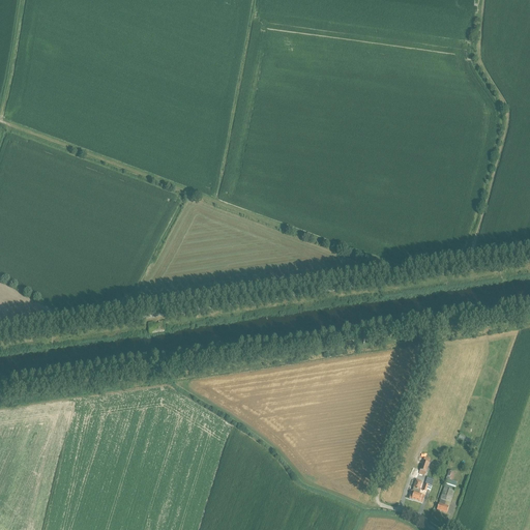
[(153,323),(148,324),(150,333),(165,331),(164,322),(158,322),(158,325),(153,326),(153,323)]
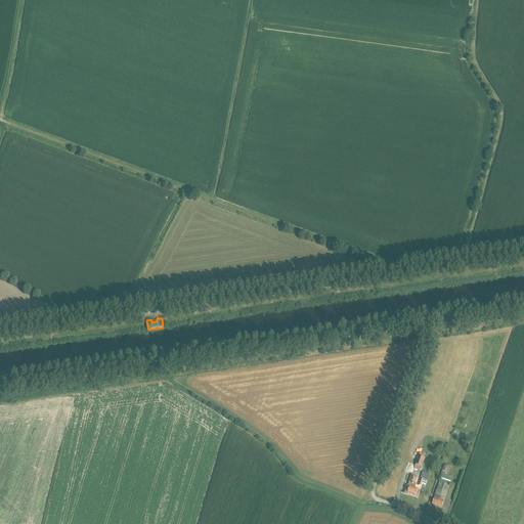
[(420,452),(415,469),(421,471),(426,454),(420,452)]
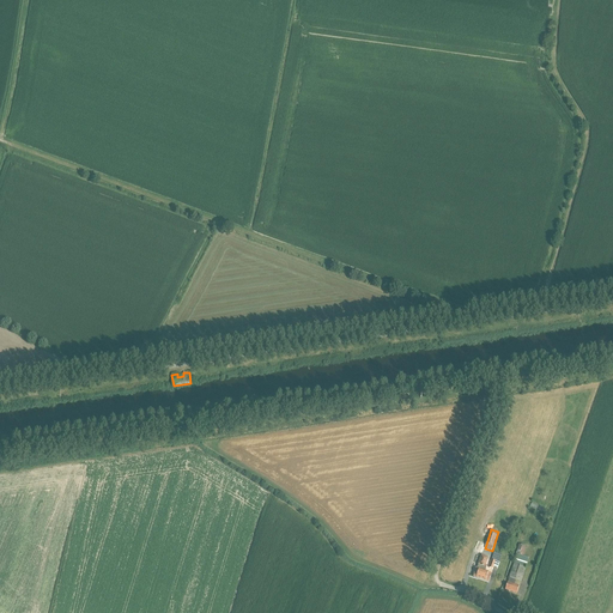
[(517,554),(523,557),(527,547),(520,545),(516,554),(517,554)]
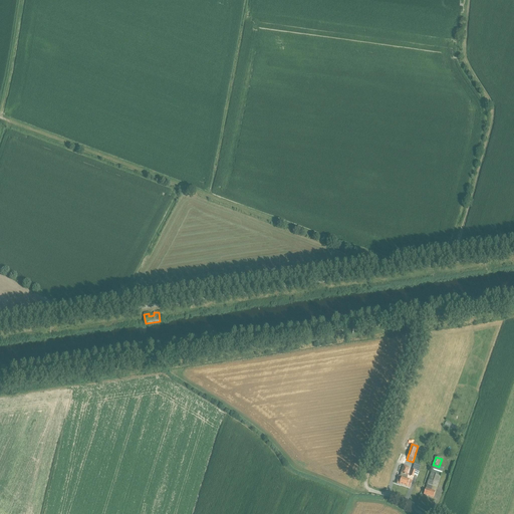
[(415,463),(411,477),(414,478),(414,476),(418,477),(421,465),(415,463)]
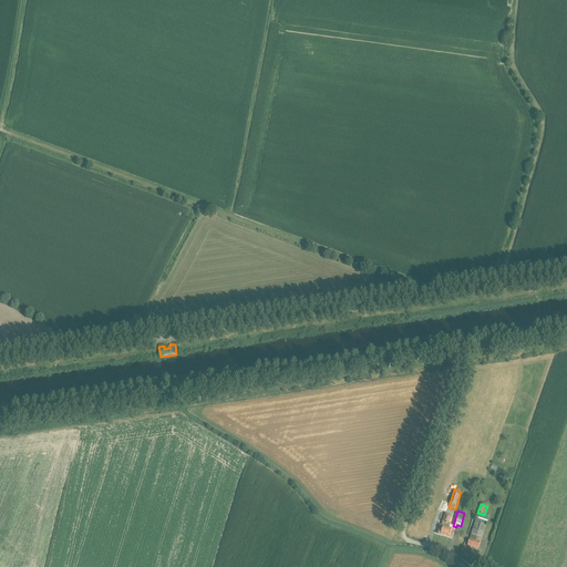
[(484,515),(478,513),(467,546),(478,549),(490,516),(484,515)]
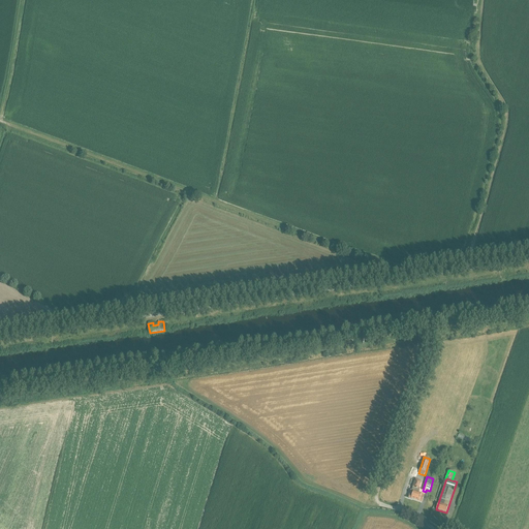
[(411,490),(409,496),(410,496),(409,498),(422,502),(425,495),(418,493),(421,489),(419,488),(422,481),(415,479),(412,488),(413,488),(412,491),(411,490)]
